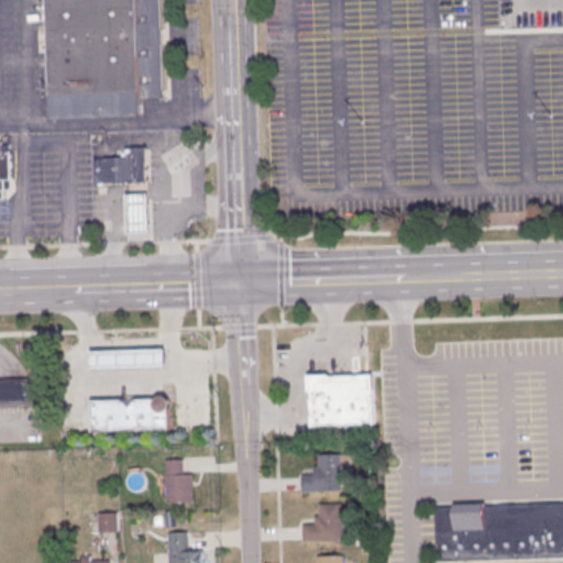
[(46,0),(159,0),(164,99),(141,99),(142,114),(51,118),(46,0)]
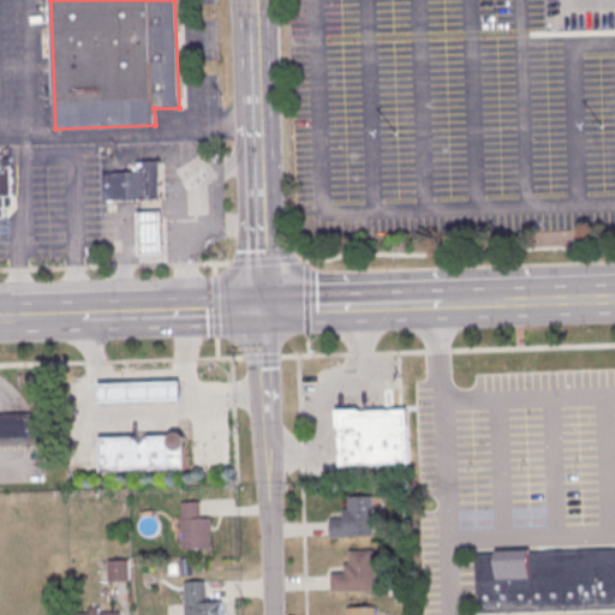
[(0,148),(1,148),(1,156),(6,156),(6,150),(15,149),(17,196),(11,197),(11,209),(6,209),(7,218),(0,218),(0,148)]
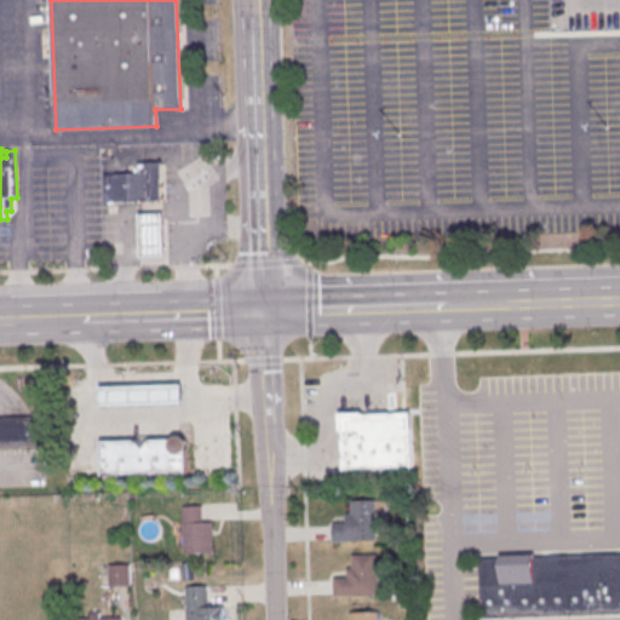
[(107,201),(105,174),(141,174),(141,164),(165,164),(165,200),(107,201)]
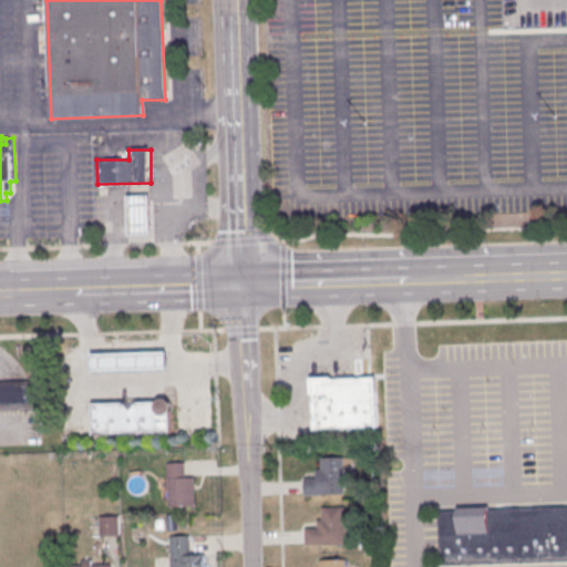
[(129,195),(150,195),(151,234),(130,234),(129,195)]
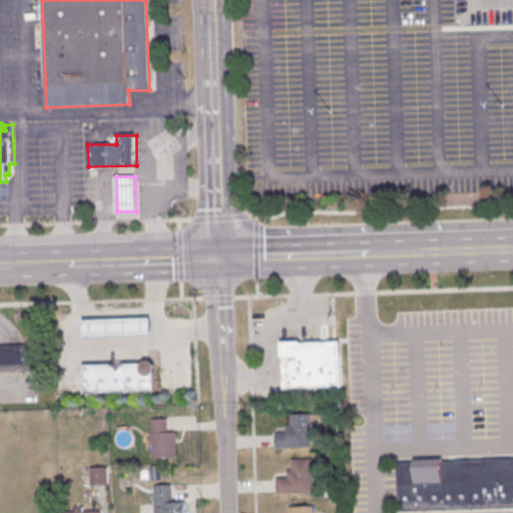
[(85,337),(84,320),(152,318),(152,335),(85,337)]
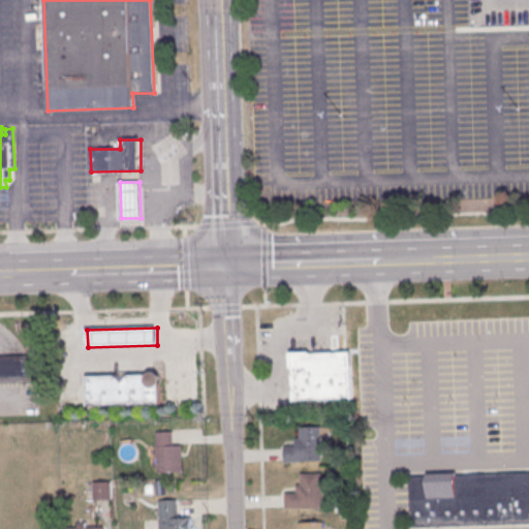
[(297,399),(294,354),(350,352),(352,397),(297,399)]
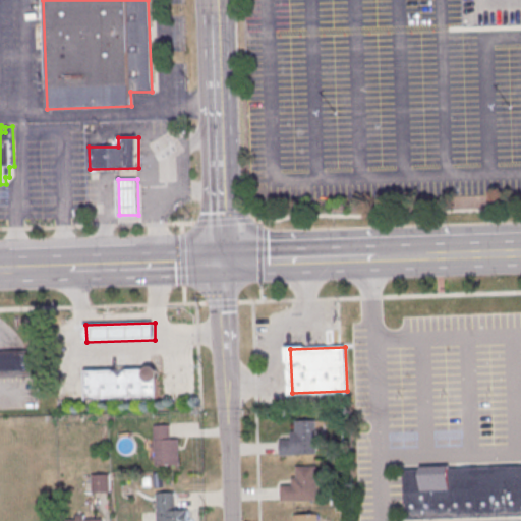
[(0,374),(0,352),(34,352),(35,374),(0,374)]
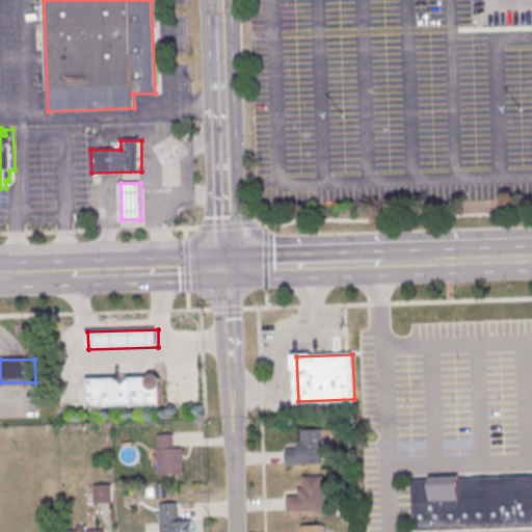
[(88,408),(87,378),(149,376),(150,375),(152,374),(154,373),(156,373),(157,373),(159,374),(160,375),(161,376),(162,377),(163,379),(163,381),(163,383),(162,384),(162,386),(161,387),(162,406),(88,408)]
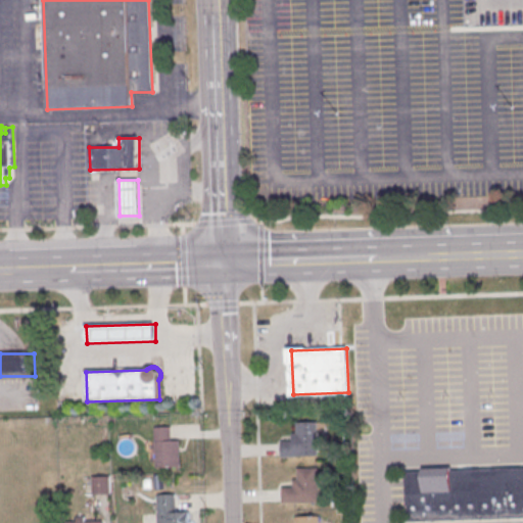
[(318,422),(319,457),(282,458),(282,442),(293,441),(293,434),(297,434),(297,423),(318,422)]
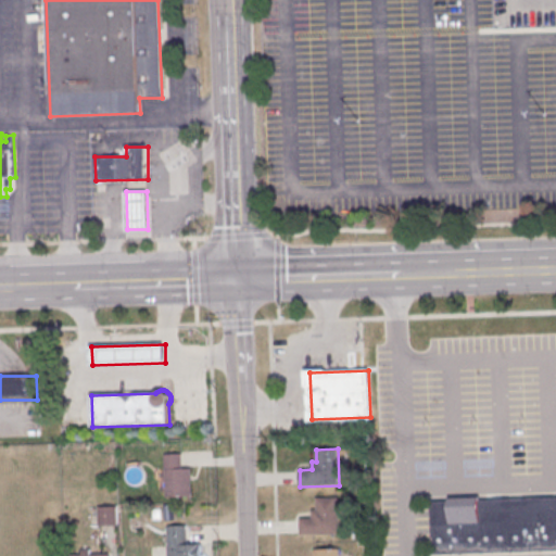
[(165,455),(167,497),(193,496),(192,469),(182,469),(182,454),(165,455)]
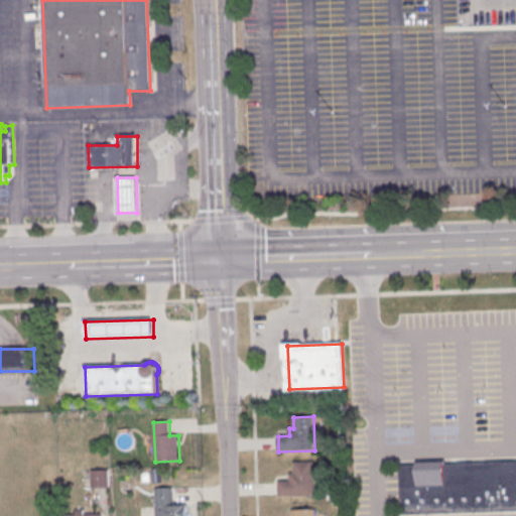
[(403,515),(402,466),(515,461),(515,513),(431,515),(403,515)]
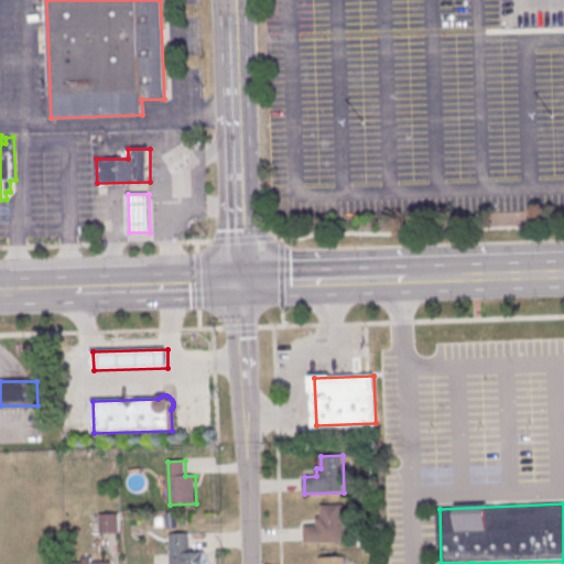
[(344,505),(345,542),(305,543),(305,527),(317,525),(317,518),(322,518),(322,506),(344,505)]
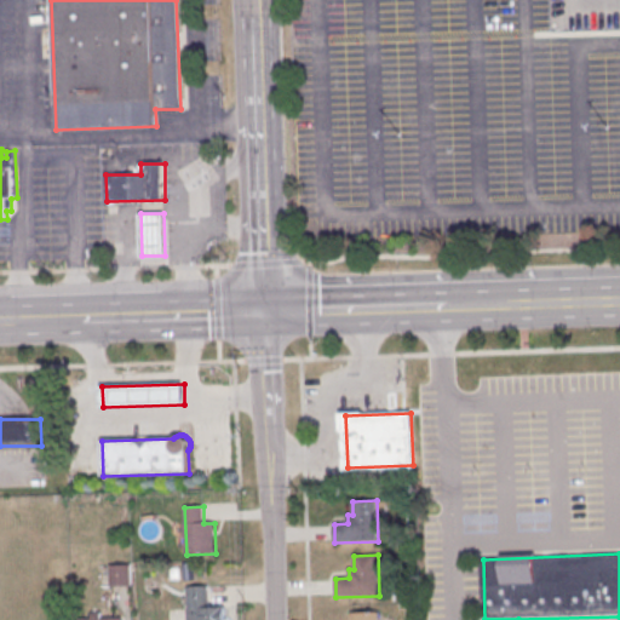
[(110,585),(131,585),(131,563),(110,563),(110,585)]
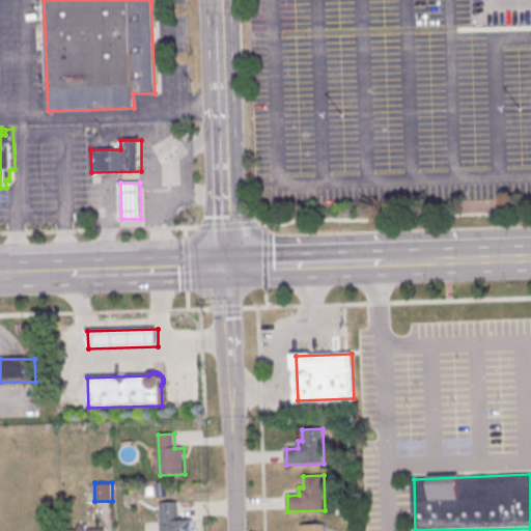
[(160,503),(161,530),(192,530),(192,520),(178,521),(178,502),(160,503)]
